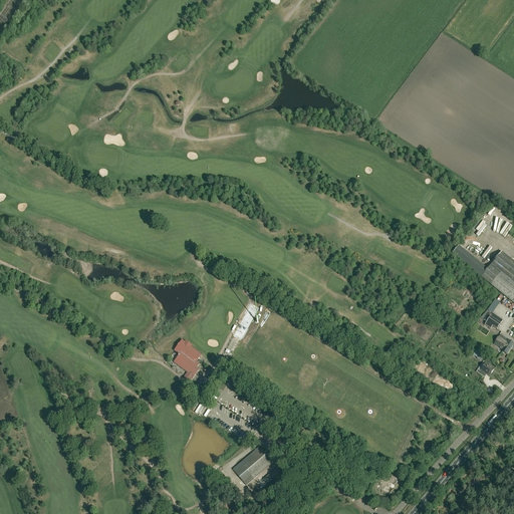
[(488,269),(459,246),(452,254),(481,278),(482,277),(513,302),(513,262),(501,252),(488,269)]
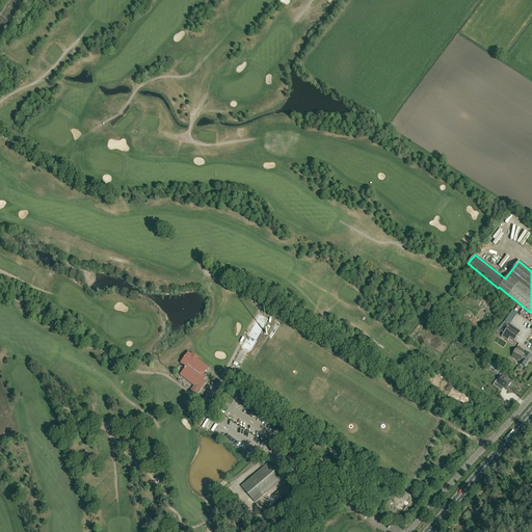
[(259,314),(236,351),(243,355),(267,318),(259,314)]
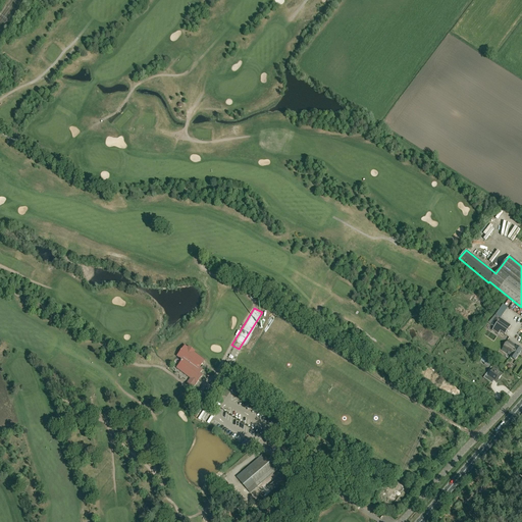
[(505,335),(509,329),(511,326),(497,318),(494,321),(492,324),(491,326),(494,328),(493,329),(505,335)]
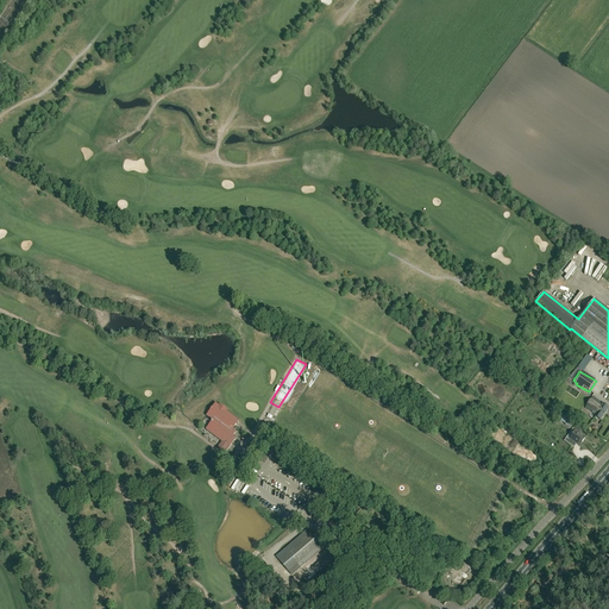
[(601,420),(608,408),(592,396),(585,408),(596,415),(596,416),(601,420)]
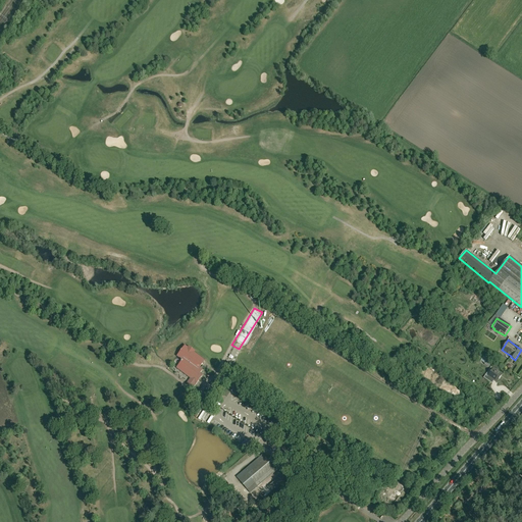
[(188,349),(186,347),(180,353),(186,357),(183,361),(181,361),(180,362),(181,362),(177,368),(191,378),(187,383),(193,388),(202,375),(200,374),(200,373),(202,370),(199,368),(204,361),(194,353),(195,352),(189,348),(188,349)]
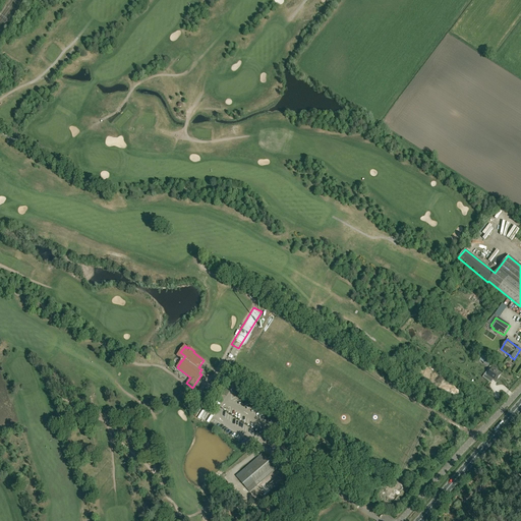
[(487,366),(491,361),(482,355),(479,360),(483,363),(483,364),(487,366)]
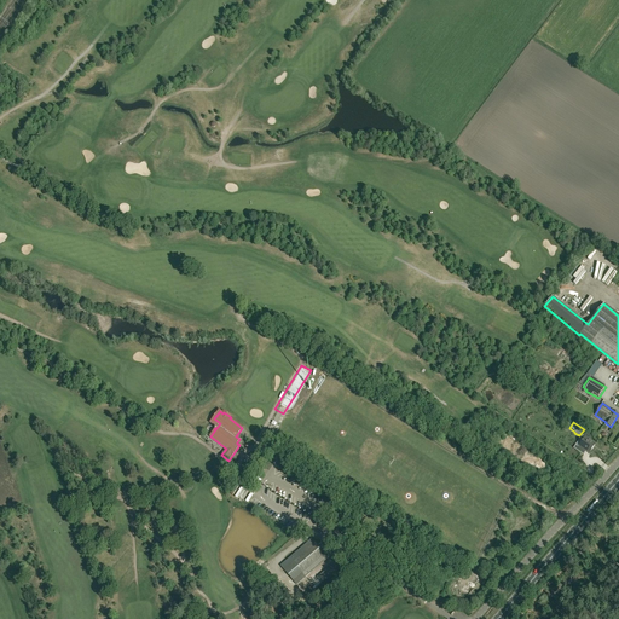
[(589,453),(595,445),(585,438),(578,447),(576,445),(573,449),(583,455),(586,451),(589,453)]
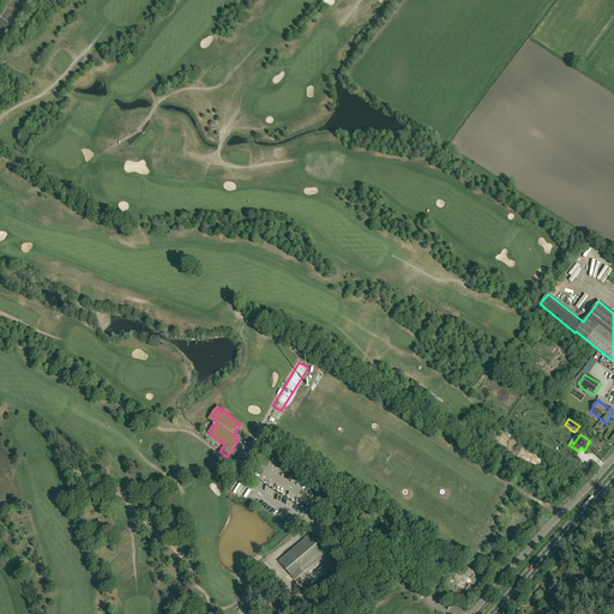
[(239,493),(244,486),(235,480),(228,489),(235,494),(236,492),(239,493)]
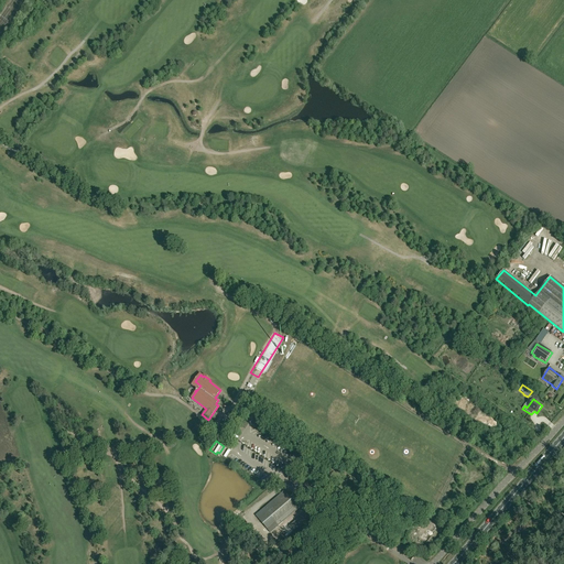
[(285,490),(264,509),(258,514),(256,516),(270,533),(279,525),(300,508),(286,492),(285,490)]
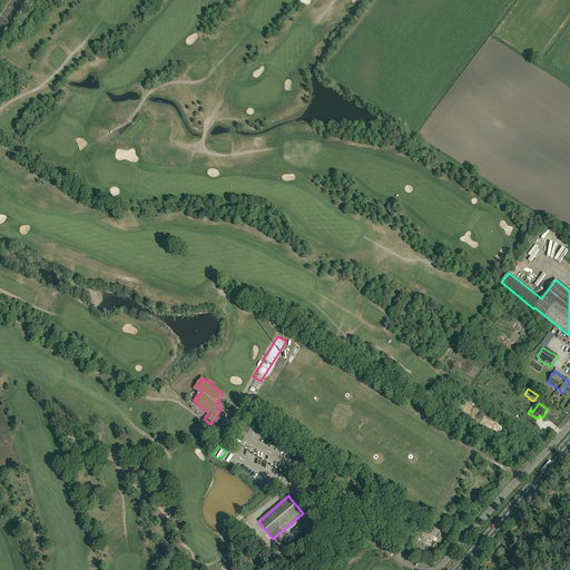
[(297,537),(312,524),(307,519),(293,532),(297,537)]
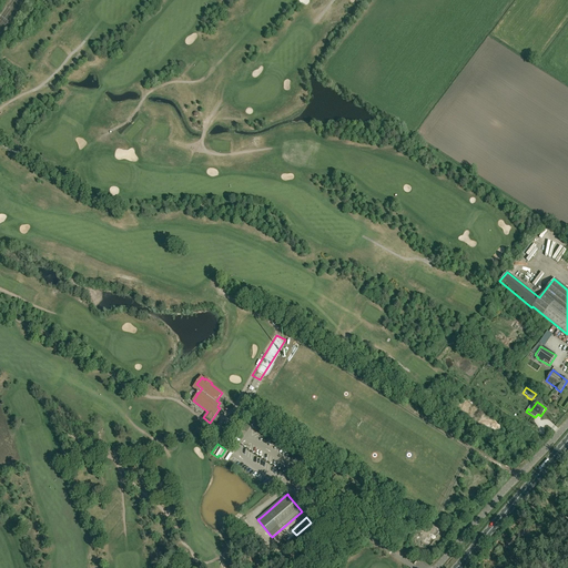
All buildings are outlined.
